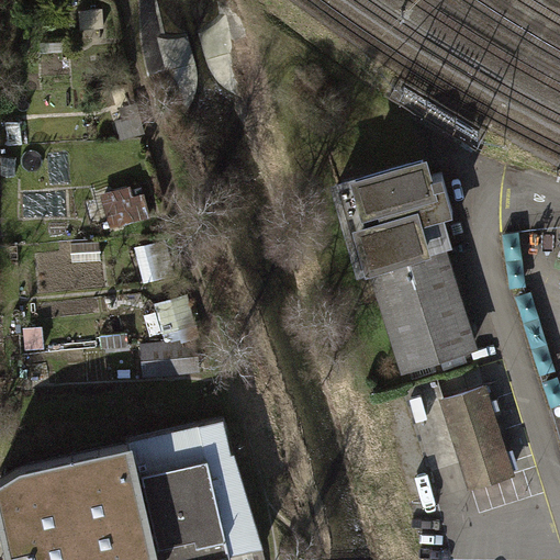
[(66,53),(65,43),(38,44),(38,54),(66,53)]
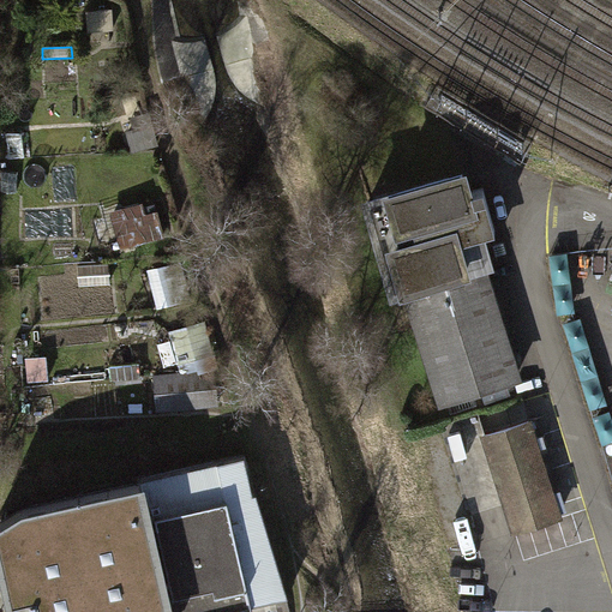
[(124,132),(131,154),(159,145),(148,112),(127,119),(131,130),(124,132)]
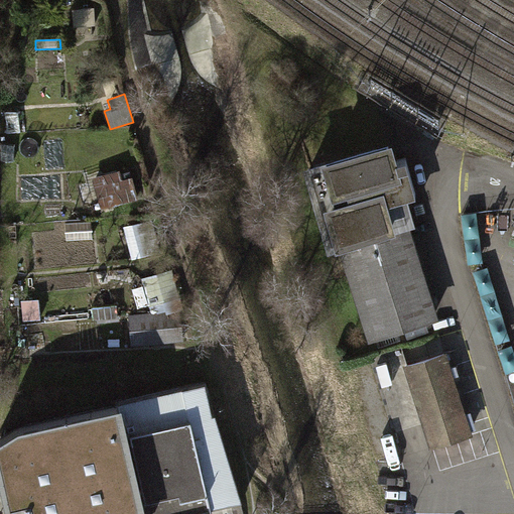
[(16,134),(35,133),(34,111),(15,112),(16,134)]
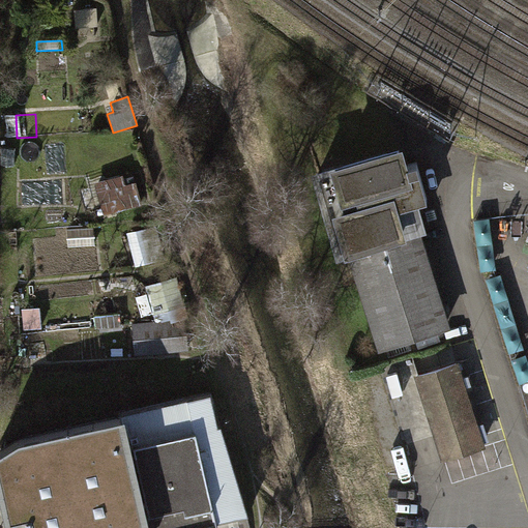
[(0,169),(12,170),(13,150),(0,149),(0,169)]
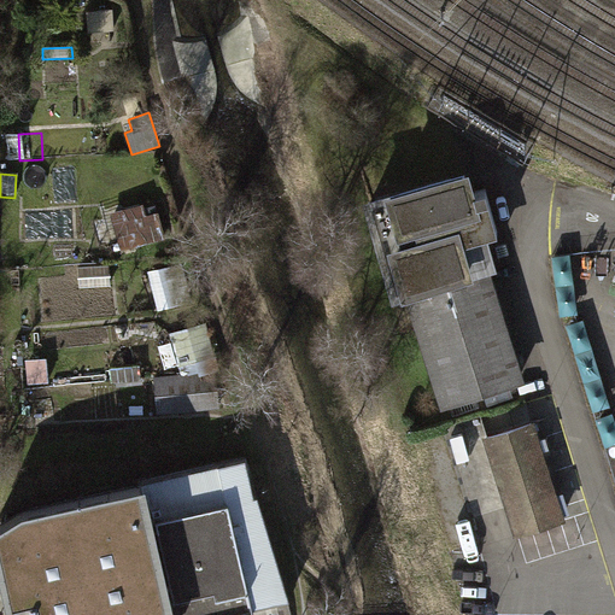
[(464,176),(372,204),(398,293),(410,290),(445,405),(519,384),(484,268),(491,265),(464,176)]
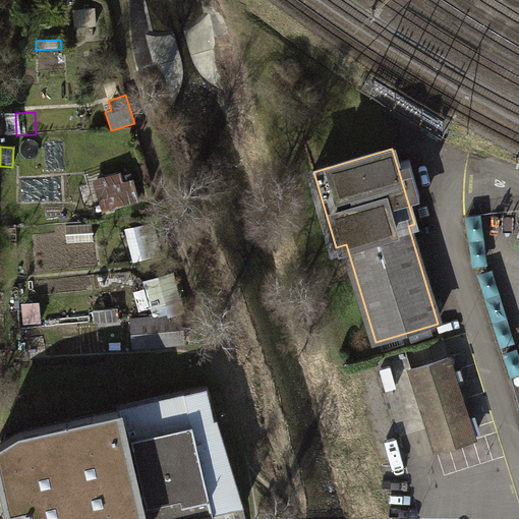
[(138,202),(132,178),(129,179),(128,177),(121,179),(120,172),(83,181),(91,208),(94,207),(95,212),(99,211),(100,213),(138,202)]
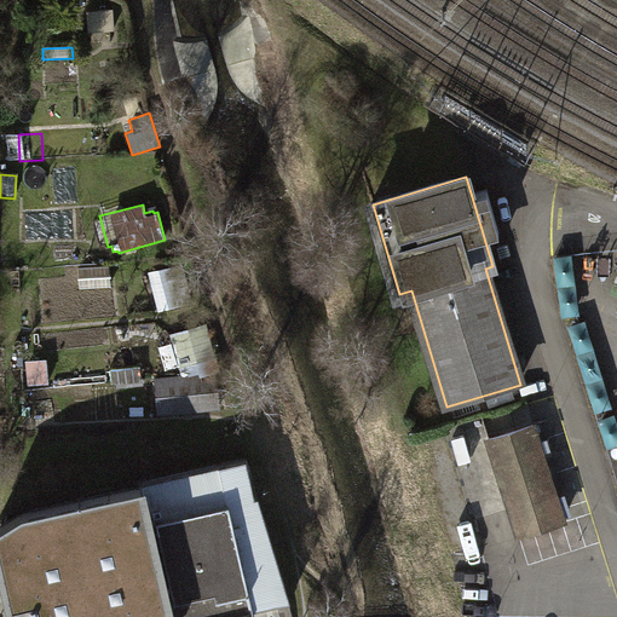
[(146,272),(156,312),(191,304),(180,264),(146,272)]
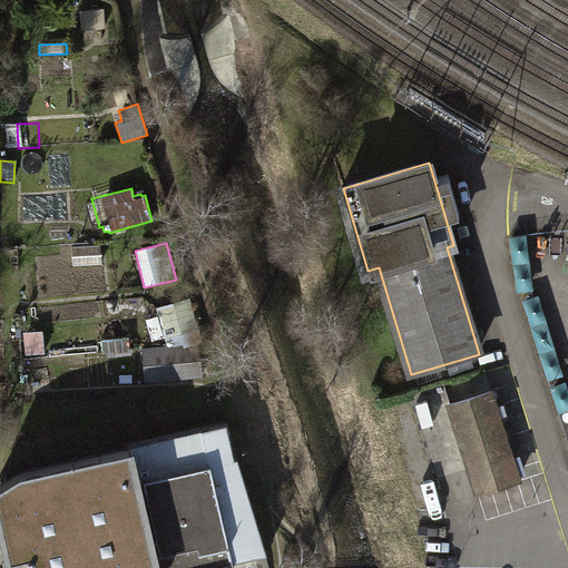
[(71,266),(100,265),(99,244),(70,246),(71,266)]
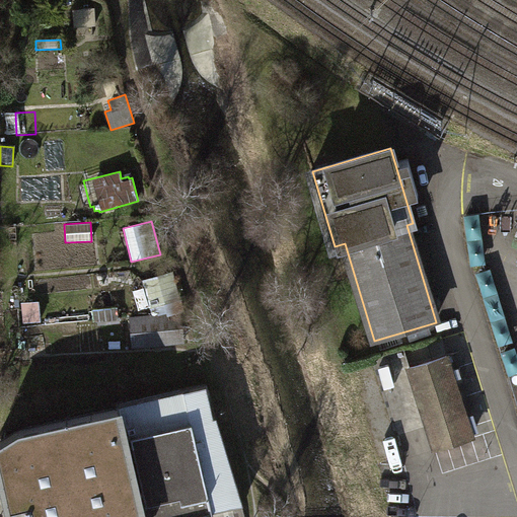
[(8,242),(16,242),(15,228),(8,228),(8,242)]
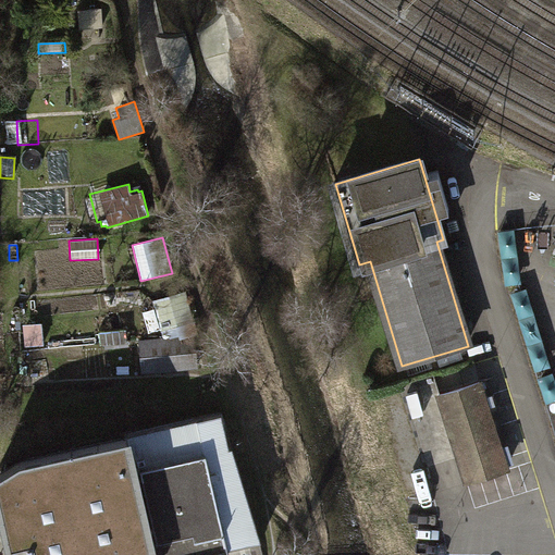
[(197,369),(195,336),(198,336),(185,292),(151,301),(160,331),(163,331),(164,335),(175,332),(177,337),(136,341),(139,374),(197,369)]
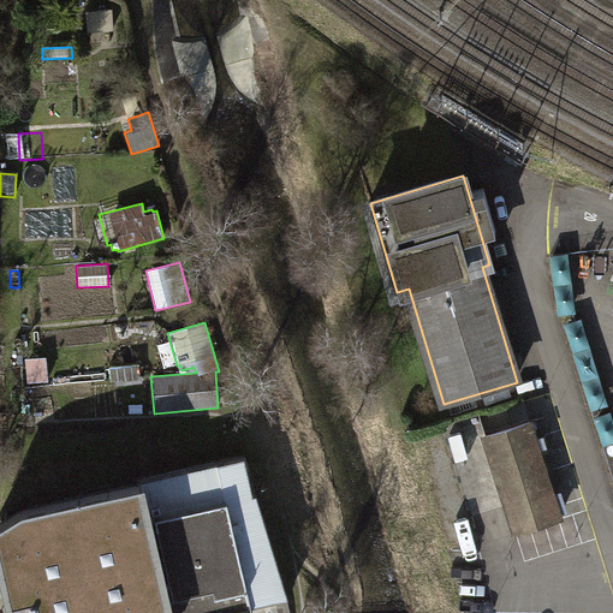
[(140,379),(137,363),(107,367),(108,381),(140,379)]
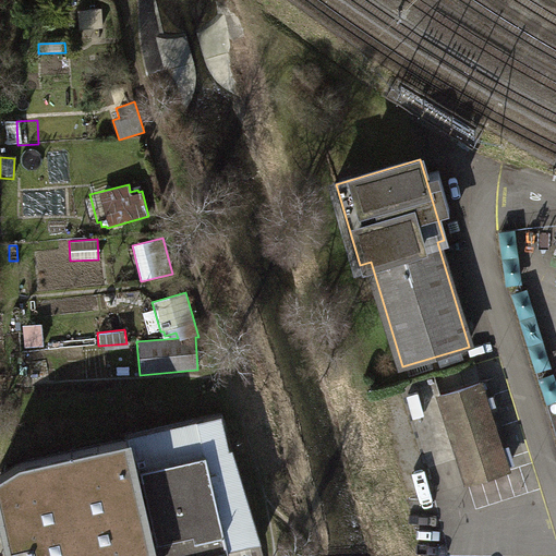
[(430,495),(509,469),(482,383),(442,396),(449,419),(409,432),(430,495)]
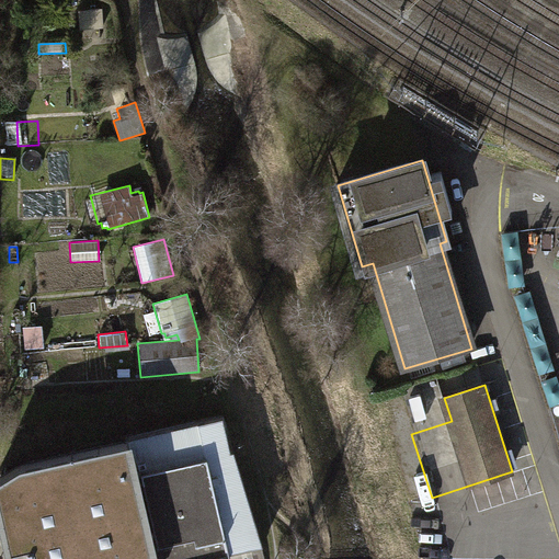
[(130,448),(20,475),(0,488),(0,558),(234,558),(263,551),(234,454),(230,455),(221,419),(128,441),(130,448)]
